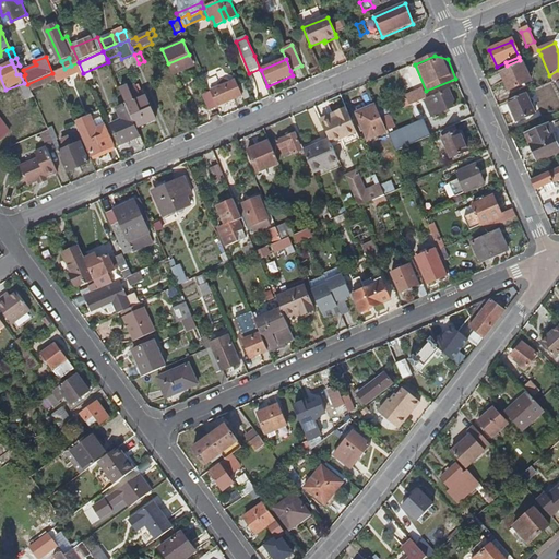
[(64,69),(52,73),(55,78),(57,84),(79,74),(81,81),(85,79),(83,73),(79,62),(71,66),(64,69)]
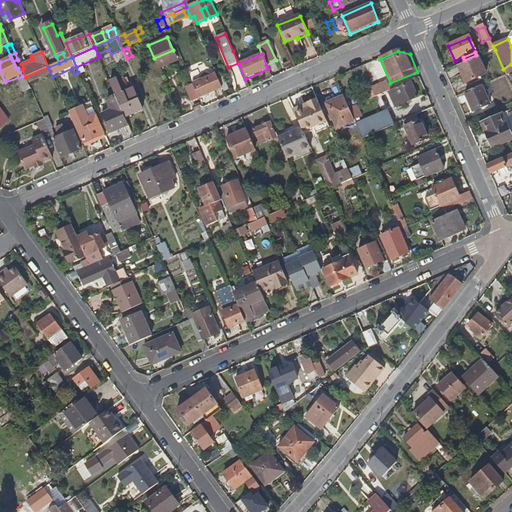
[(479,58),(459,66),(467,84),(486,76),(479,58)]
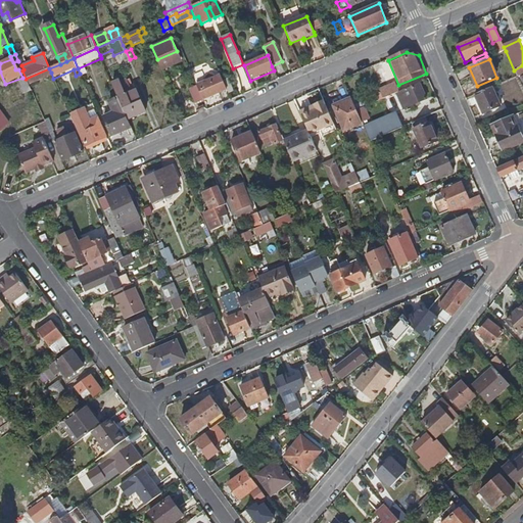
[(522,65),(514,70),(517,77),(522,74),(522,65)]
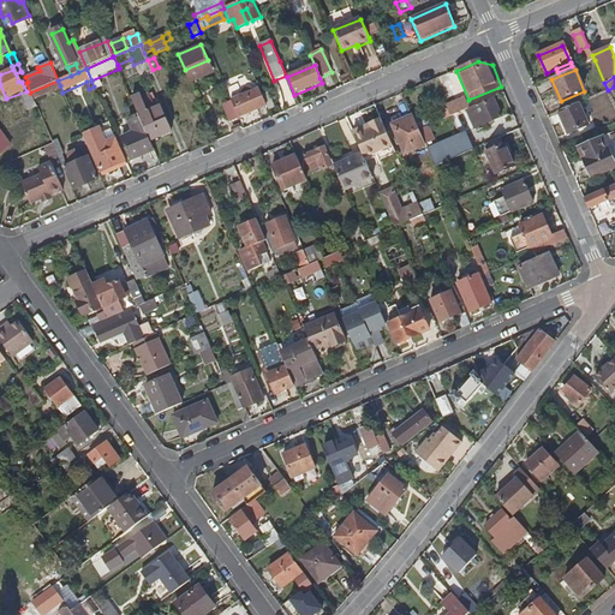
[(60,85),(58,81),(30,93),(33,97),(60,85)]
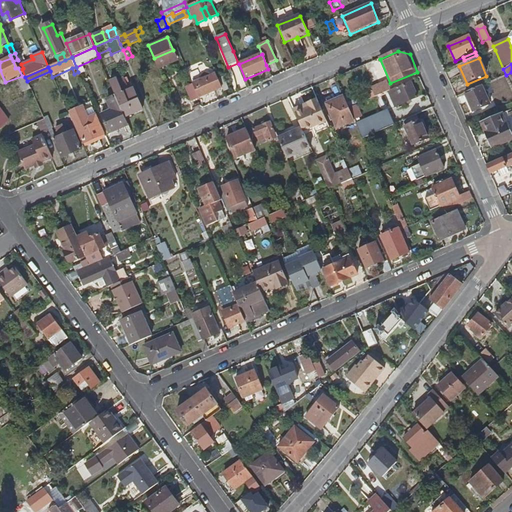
[(193,85),(199,99),(222,89),(221,86),(216,74),(193,85)]
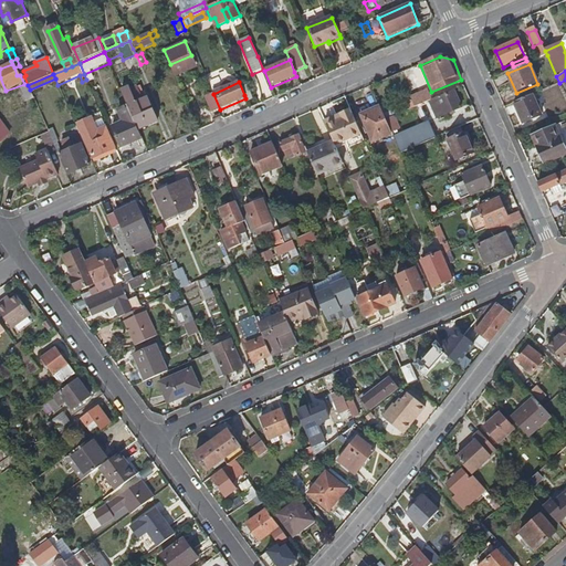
[(30,90),(28,85),(21,88),(27,103),(34,100),(30,90)]
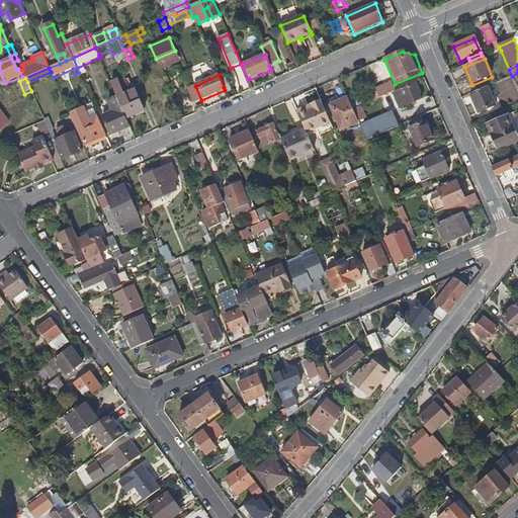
[(116,96),(122,108),(127,119),(145,111),(136,90),(131,92),(125,80),(118,83),(117,81),(111,83),(116,96)]
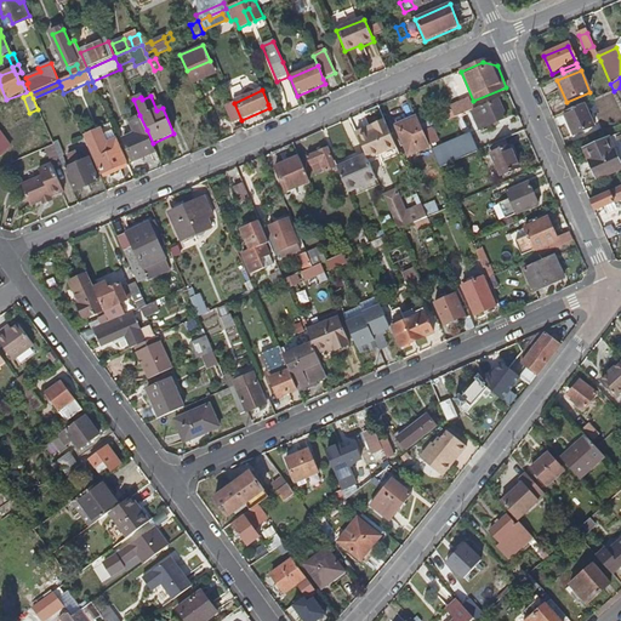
[(471,113),(466,102),(451,108),(455,119),(471,113)]
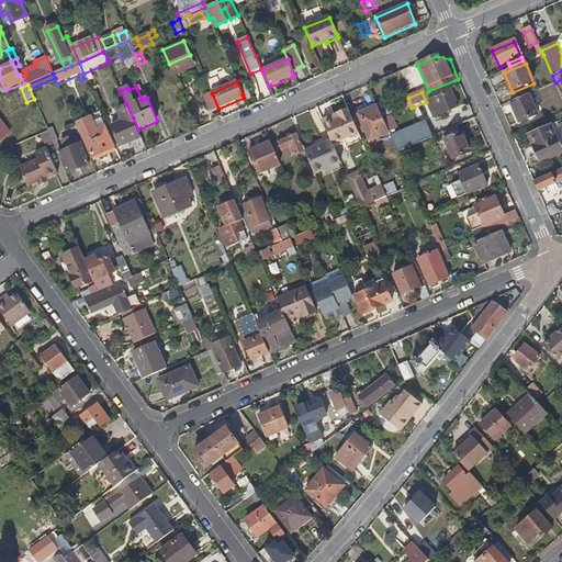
[(210,112),(218,109),(212,93),(202,98),(210,112)]
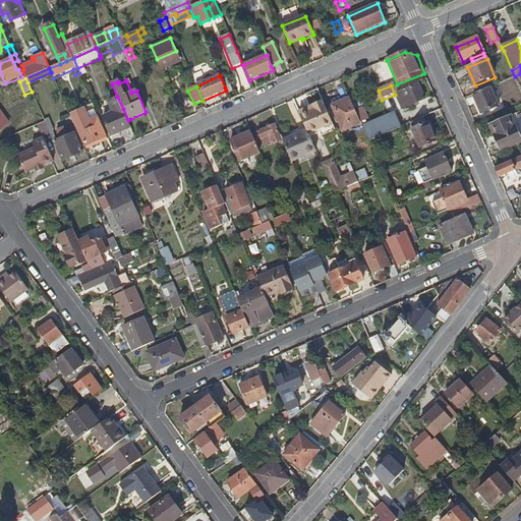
[(402,95),(401,92),(395,95),(402,111),(423,102),(417,88),(402,95)]
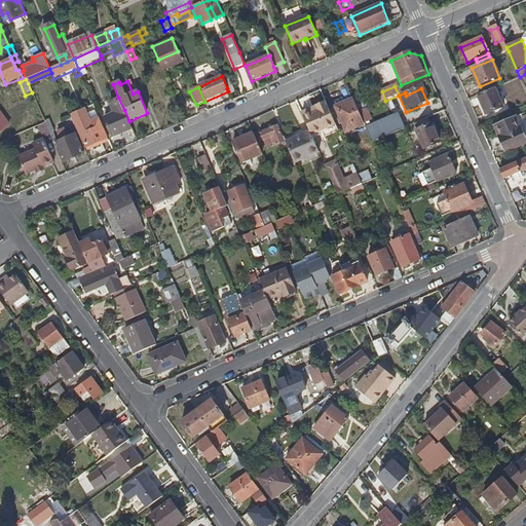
[(495,89),(478,97),(487,117),(504,109),(495,89)]
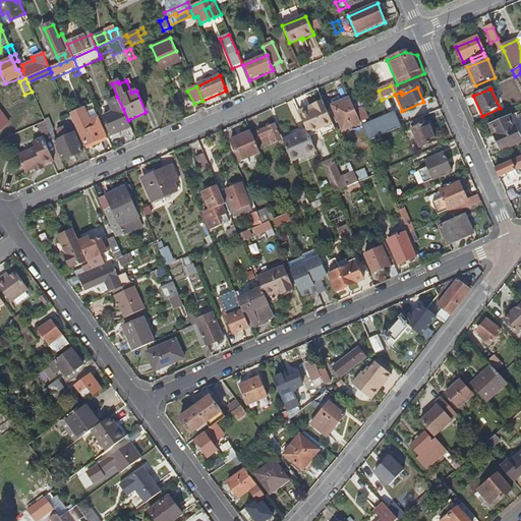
[(360,95),(351,99),(356,111),(364,108),(365,107),(360,95)]
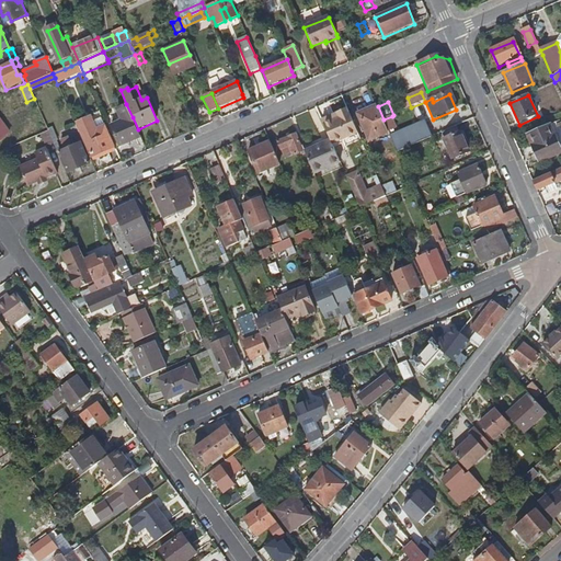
[(112,124),(116,134),(121,133),(116,124),(133,117),(126,104),(115,110),(119,119),(112,124)]
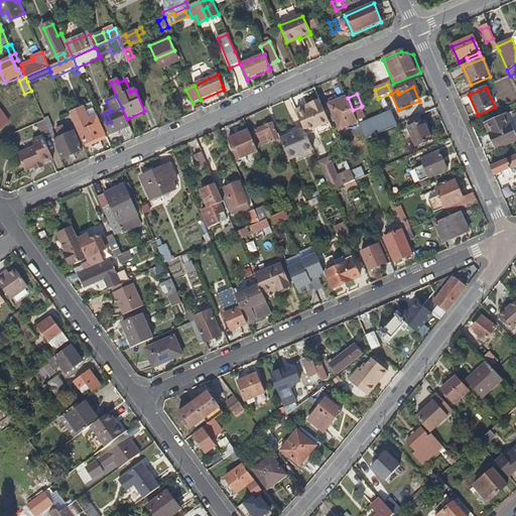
[(348,98),(347,97),(330,105),(341,130),(358,122),(358,121),(356,118),(353,110),(348,98)]
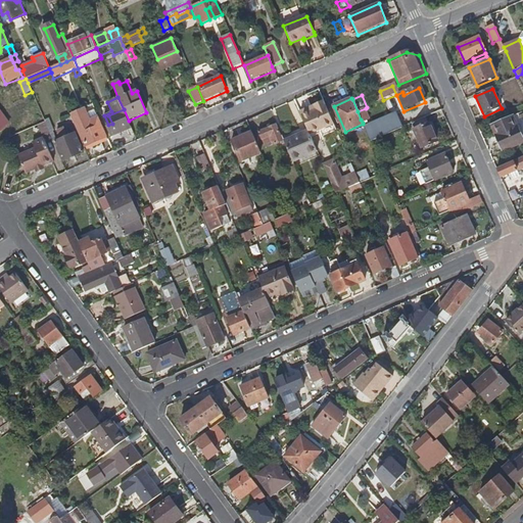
[(302,119),(307,132),(311,138),(335,128),(326,105),(316,109),(317,112),(302,119)]
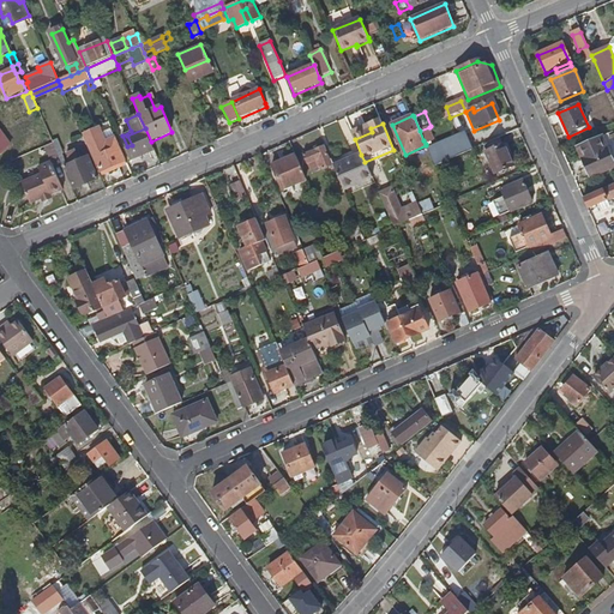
[(84,133),(86,139),(103,132),(100,126),(84,133)]
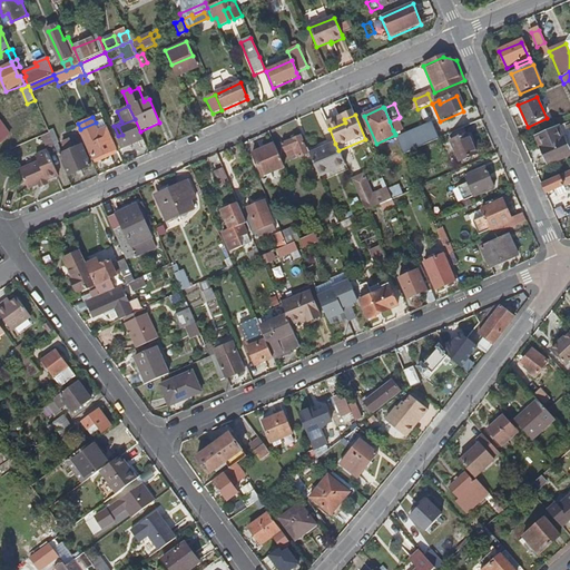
[(399,118),(390,121),(393,130),(395,134),(404,130),(399,118)]
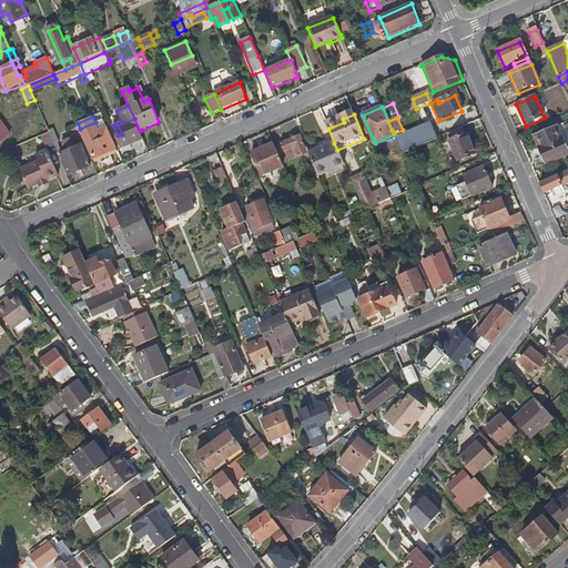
[(122,148),(138,141),(137,138),(142,135),(140,131),(134,119),(118,125),(122,134),(118,135),(122,148)]
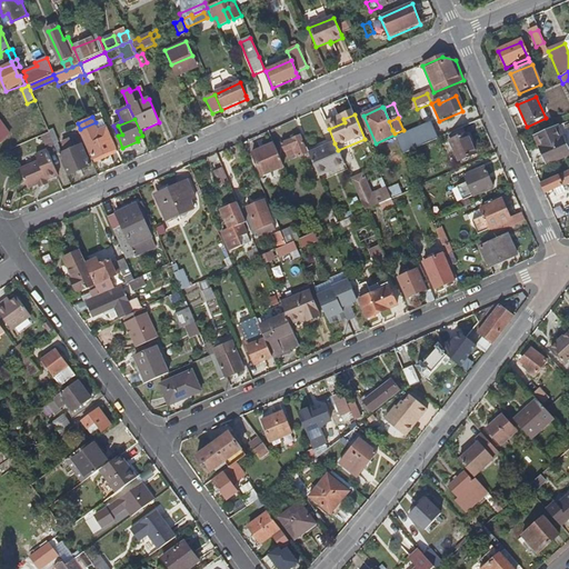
[(343,119),(328,127),(329,129),(345,122),(343,119)]
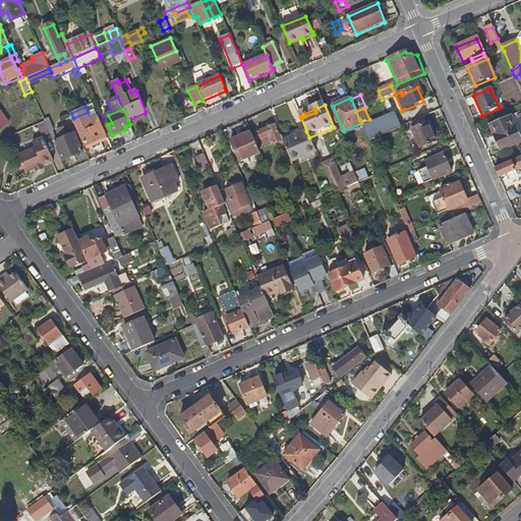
[(88,112),(73,118),(85,147),(106,137),(94,110),(88,112)]
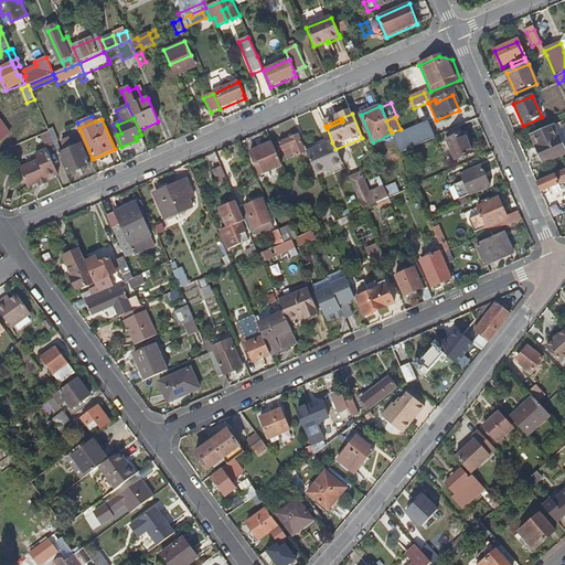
[(540,147),(547,162),(564,153),(564,124),(555,129),(554,127),(532,137),(536,148),(540,147)]
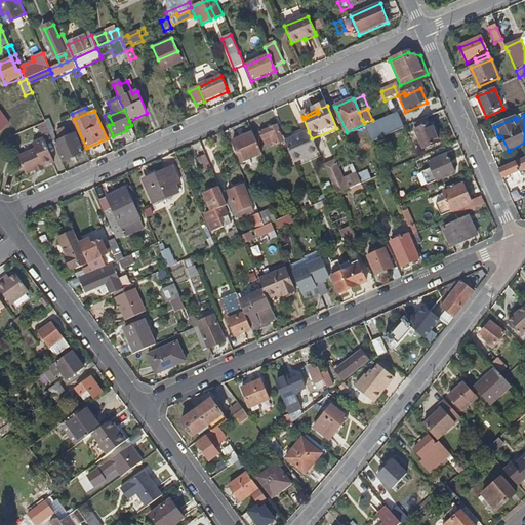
[(399,116),(366,129),(372,144),(404,129),(399,116)]
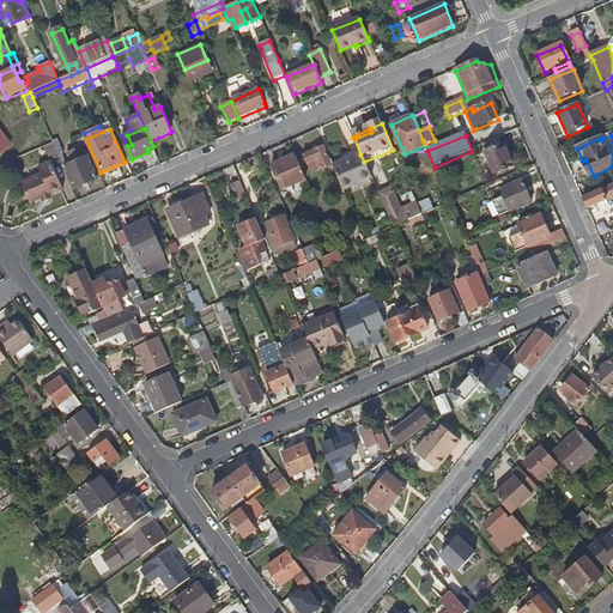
[(58,139),(52,141),(53,144),(58,156),(62,155),(64,153),(58,139)]
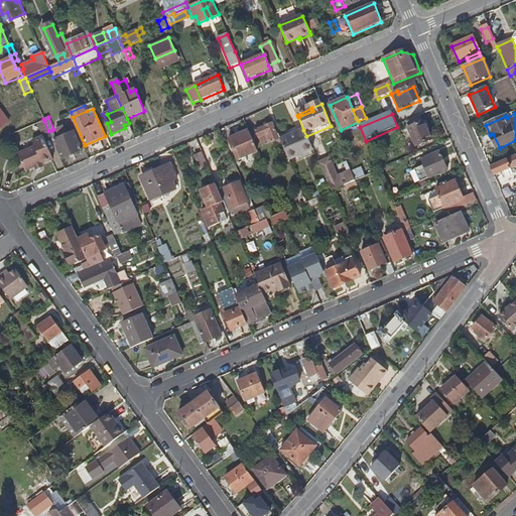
[(423,123),(421,117),(407,123),(409,128),(409,129),(417,146),(432,140),(424,122),(423,123)]
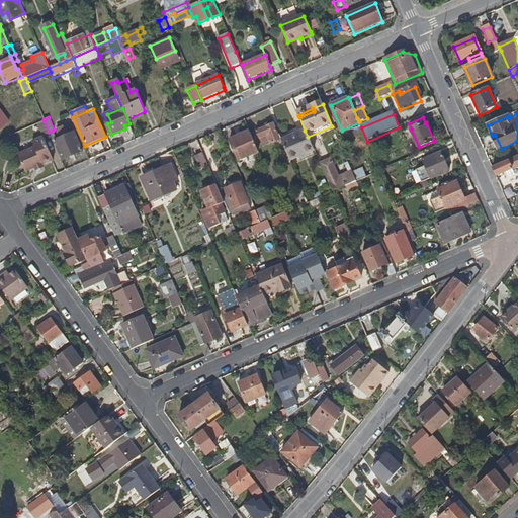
[(45,121),(37,124),(41,134),(47,133),(49,132),(45,121)]
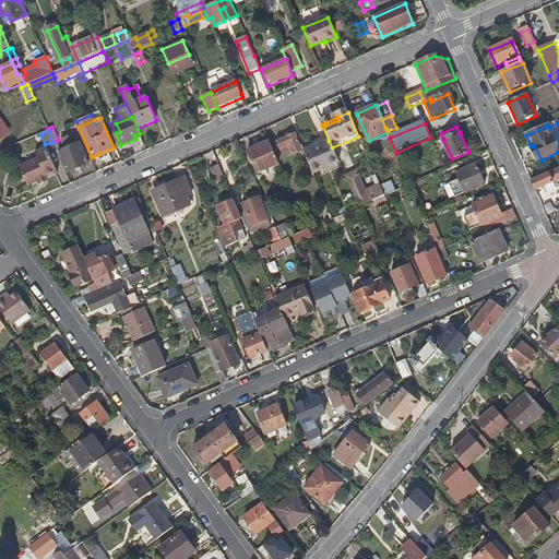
[(293,151),(294,155),(302,151),(295,133),(277,142),(283,155),(293,151)]
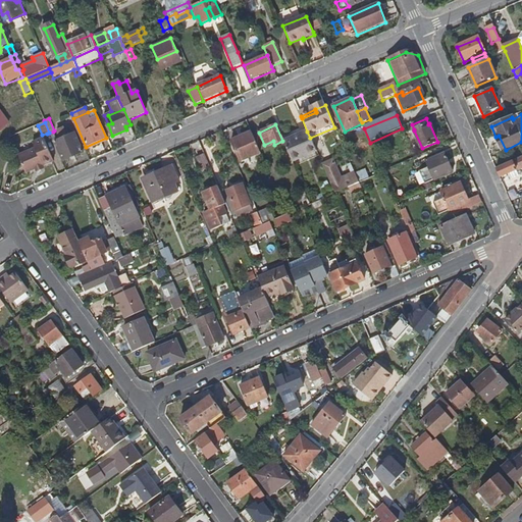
[(60,141),(68,137),(64,127),(55,131),(60,141)]
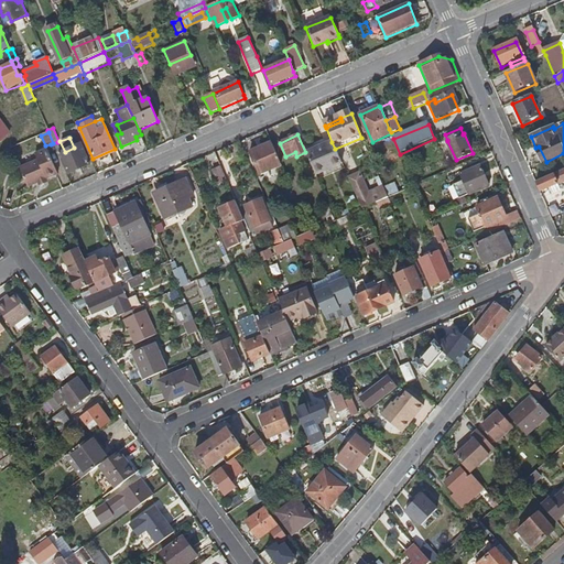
[(53,143),(58,155),(60,154),(63,153),(57,142),(53,143)]
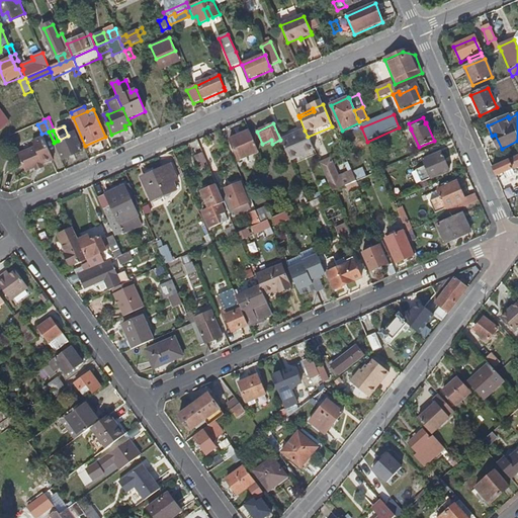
[(305,131),(281,140),(286,152),(290,161),(315,151),(308,137),(305,131)]
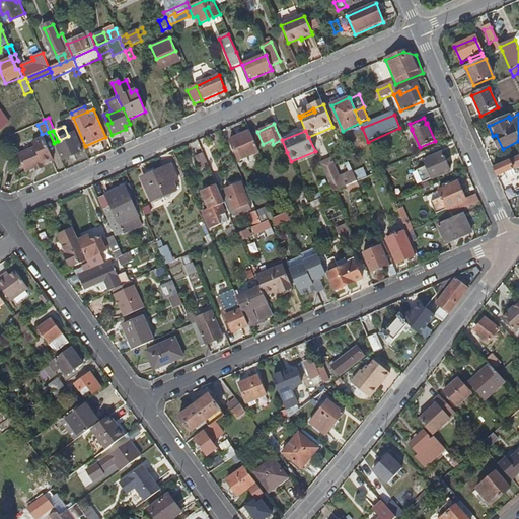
[(254,142),(250,132),(231,140),(235,150),(247,145),(254,142)]
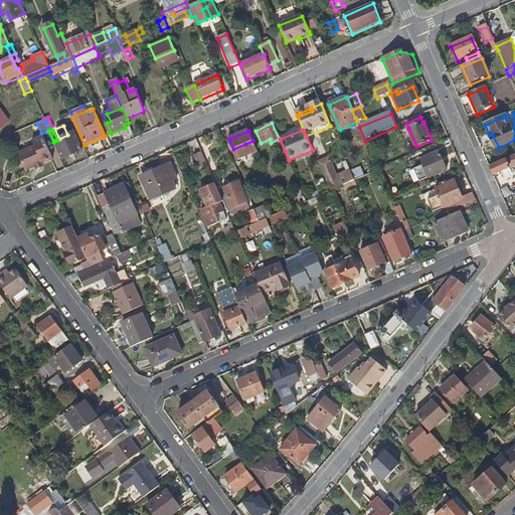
[(57,140),(54,141),(62,159),(82,151),(74,132),(67,135),(59,139),(57,140)]
